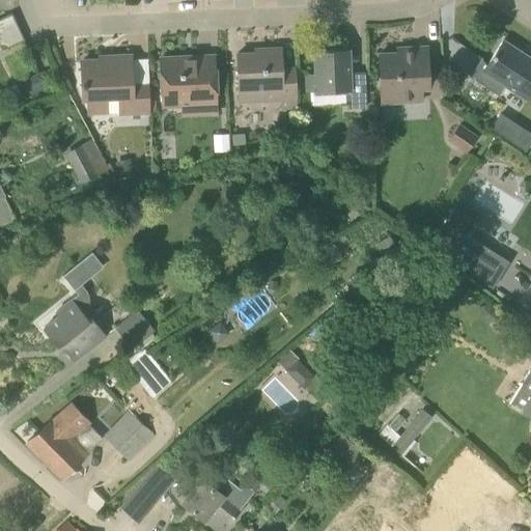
[(12,14),(0,19),(0,47),(1,50),(24,39),(12,14)]
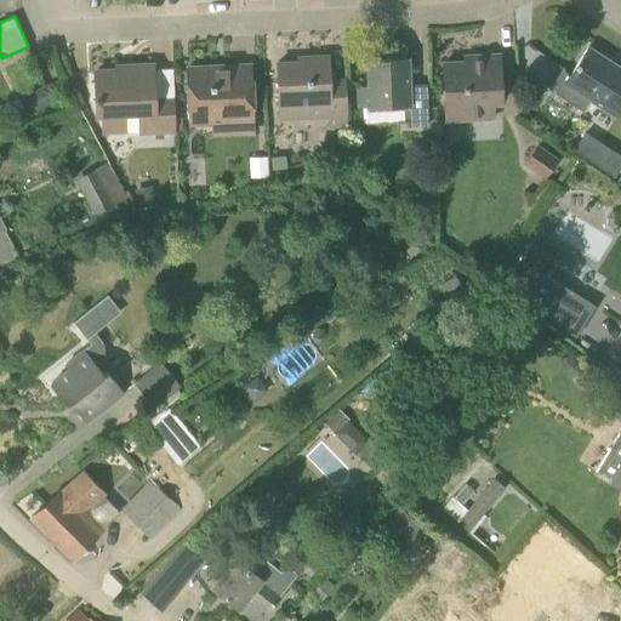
[(620,107),(620,68),(608,60),(588,47),(570,74),(564,69),(552,86),(559,91),(584,108),(590,100),(615,117),(620,107)]
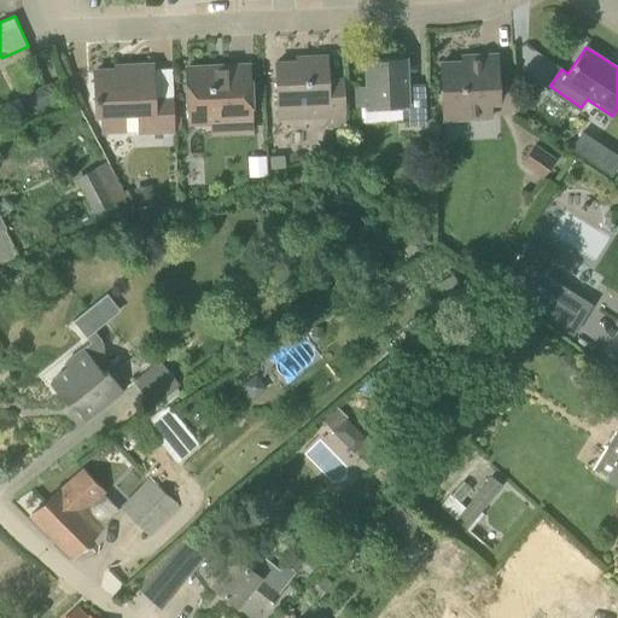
[(541,83),(555,64),(537,51),(523,71),(541,83)]
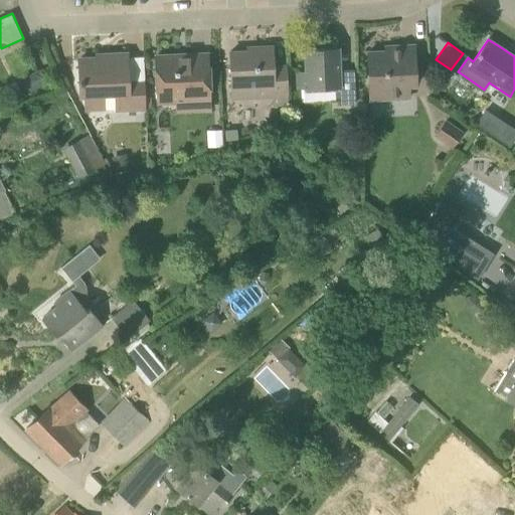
[(382,51),(367,52),(369,89),(390,89),(391,99),(393,99),(409,98),(408,84),(415,84),(414,45),(407,45),(393,46),(393,51),(382,51)]
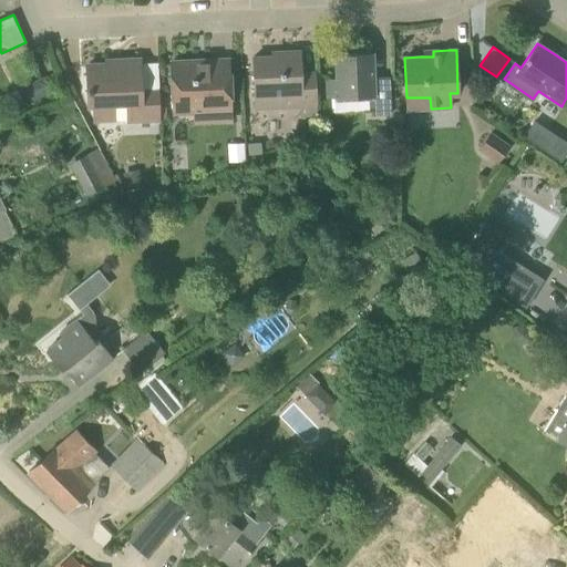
[(269,58),(253,58),(254,80),(255,102),(281,101),(281,105),(301,105),(301,114),(317,113),(316,73),(301,74),(300,52),(289,52),(280,53),(280,57),(269,58)]
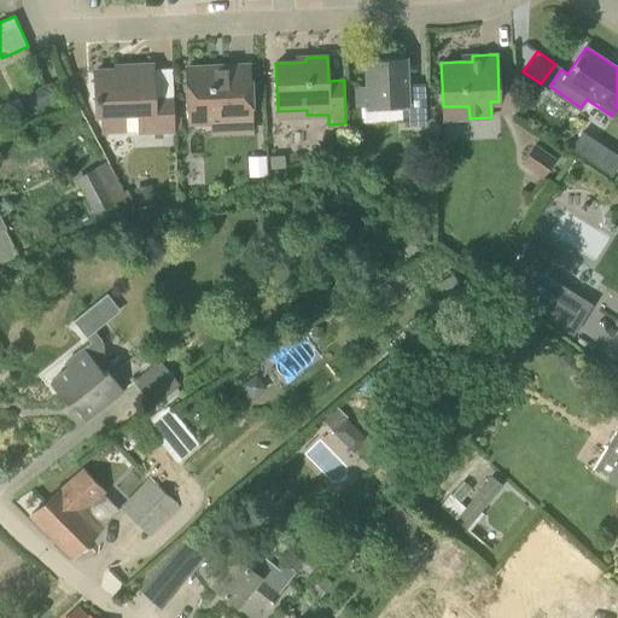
[(368,87),(357,87),(357,94),(357,105),(363,105),(365,105),(365,108),(407,105),(407,110),(407,120),(408,124),(425,124),(424,85),(407,86),(406,65),(406,59),(398,59),(371,60),(366,60),(368,87)]
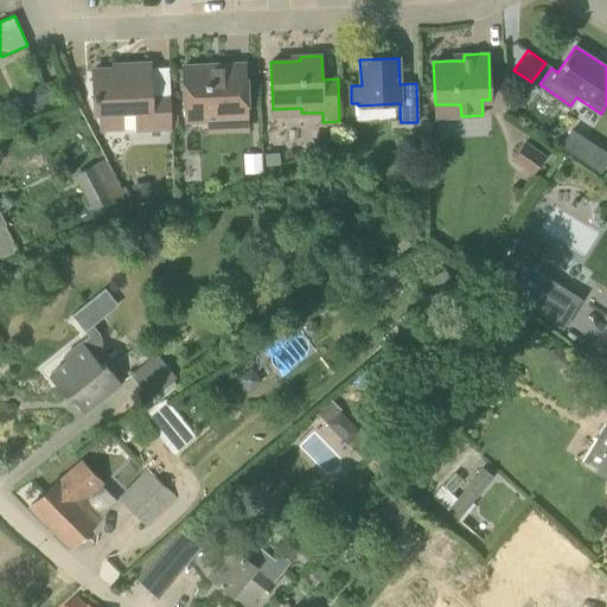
[(114,70),(93,70),(94,101),(95,113),(95,116),(135,115),(135,131),(136,131),(152,129),(164,129),(172,128),(170,93),(159,94),(151,94),(149,68),(149,63),(146,63),(127,64),(127,69),(117,70),(114,70)]
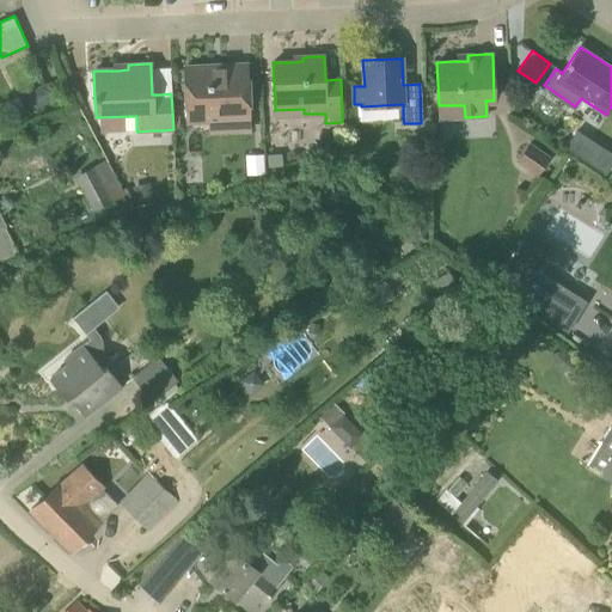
[(214,66),(184,67),(187,122),(210,121),(209,114),(249,112),(248,72),(245,72),(227,73),(226,66),(214,66)]
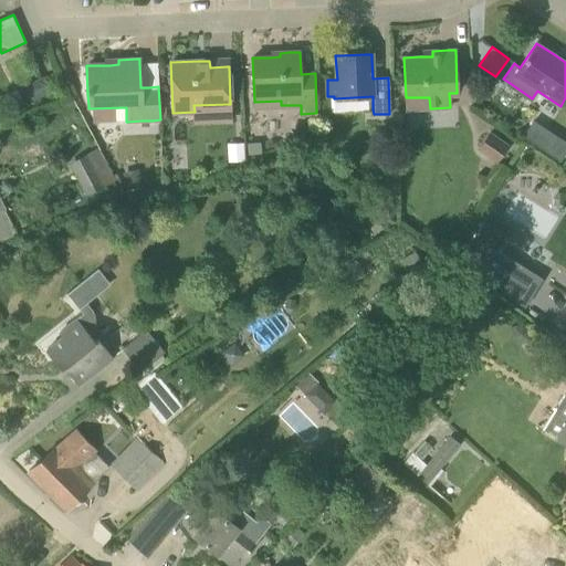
[(37,81),(22,87),(29,103),(44,96),(37,81)]
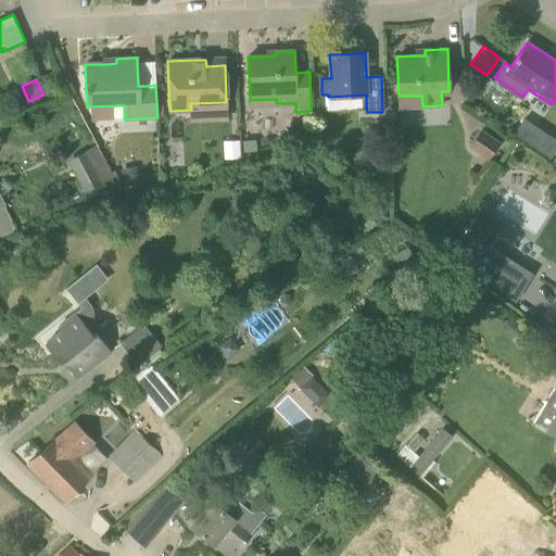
[(481,128),(468,147),(488,161),(501,142),(481,128)]
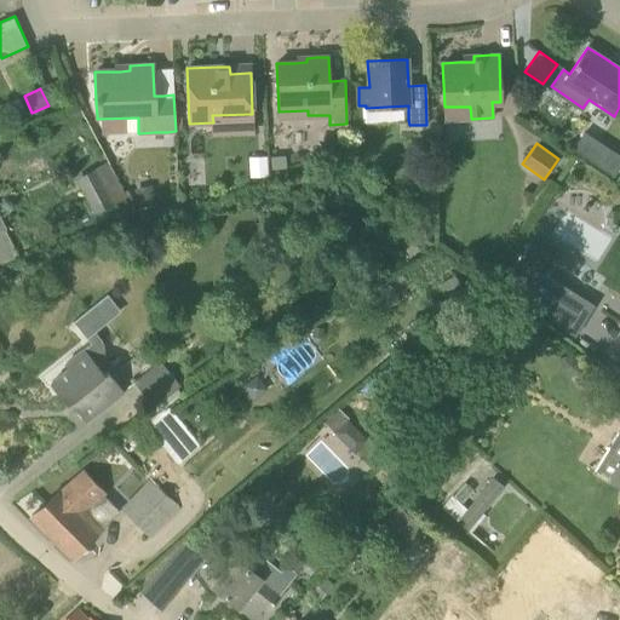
[(598,166),(614,177),(619,166),(619,156),(609,149),(598,166)]
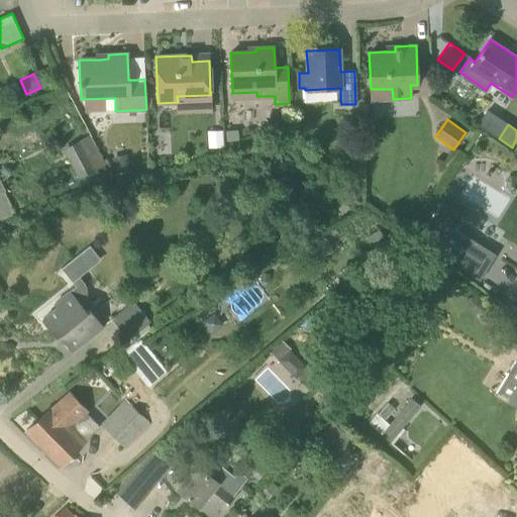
[(238,130),(226,130),(226,141),(238,140),(238,130)]
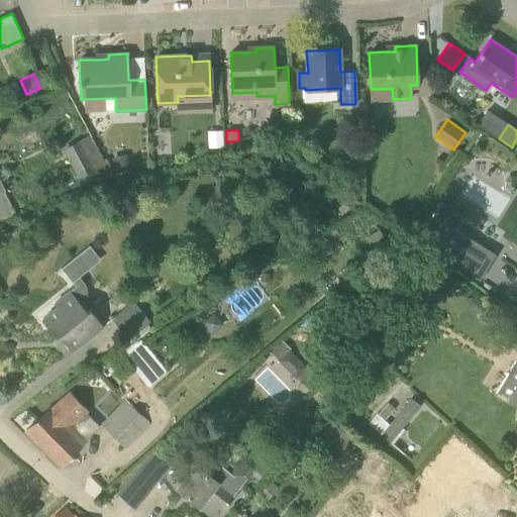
[(79,179),(105,166),(103,160),(91,134),(63,148),(79,179)]
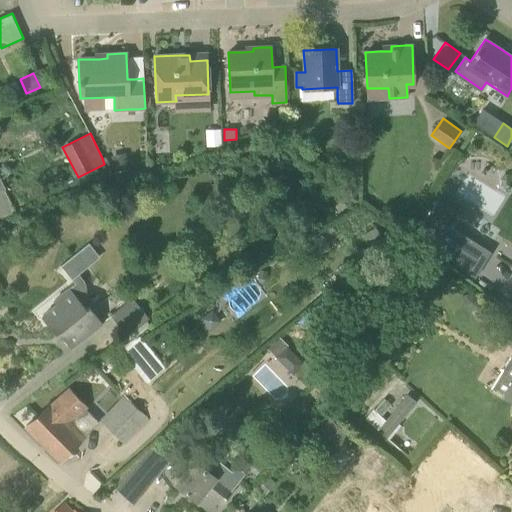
[(210,133),(210,143),(219,143),(219,133),(210,133)]
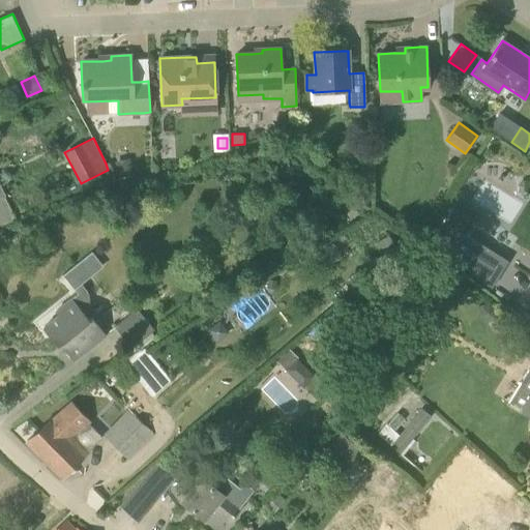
[(135,174),(130,157),(114,160),(118,177),(135,174)]
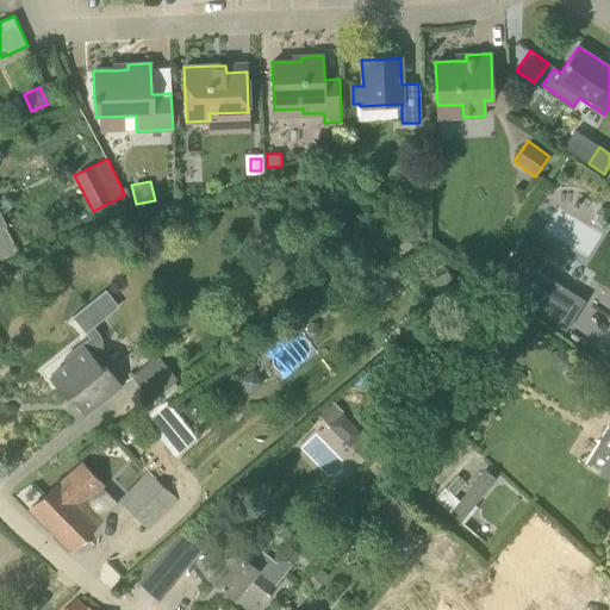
[(311,201),(297,211),(307,226),(322,218),(311,201)]
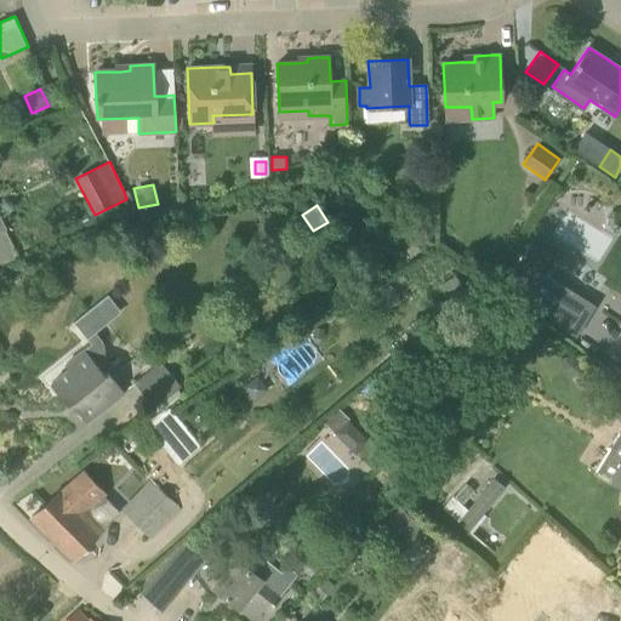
[(416,233),(434,243),(434,221),(416,221),(416,233)]
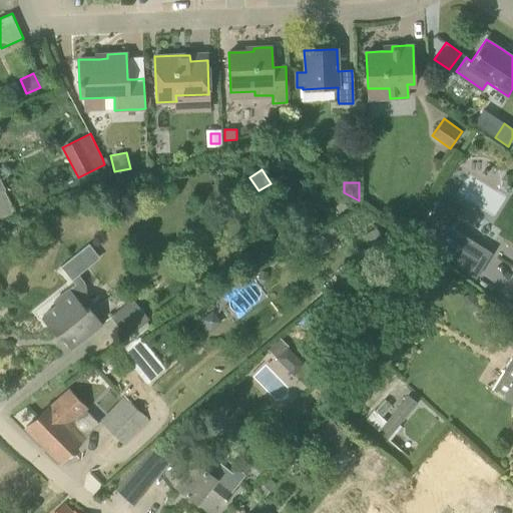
[(0,217),(16,213),(4,190),(6,189),(5,187),(0,189),(0,217)]
